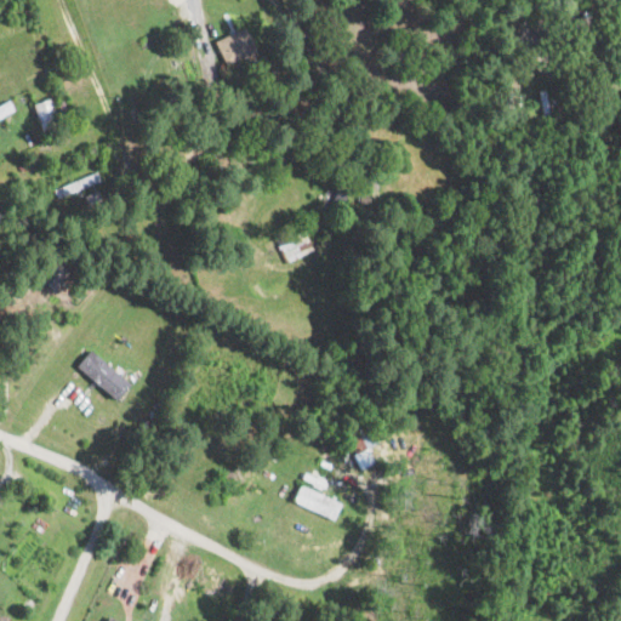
[(228,64),(227,66),(215,43),(246,27),(258,50),(228,64)]
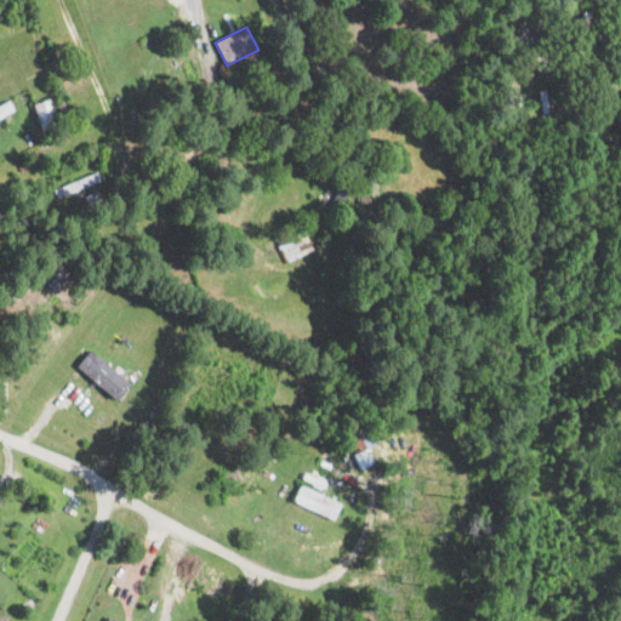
[(573,112),(557,112),(557,89),(584,89),(584,112),(573,112)]
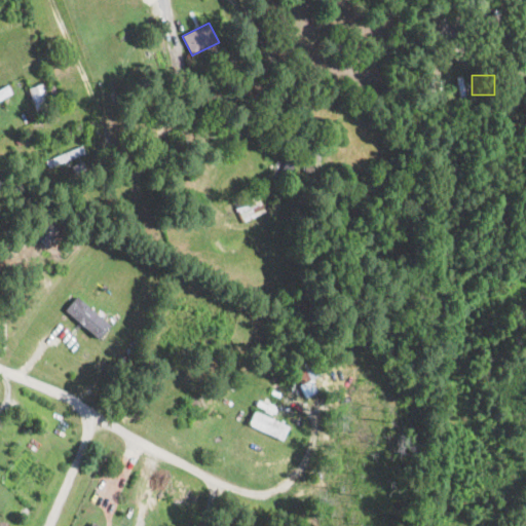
[(51,109),(37,113),(29,88),(44,83),(51,109)]
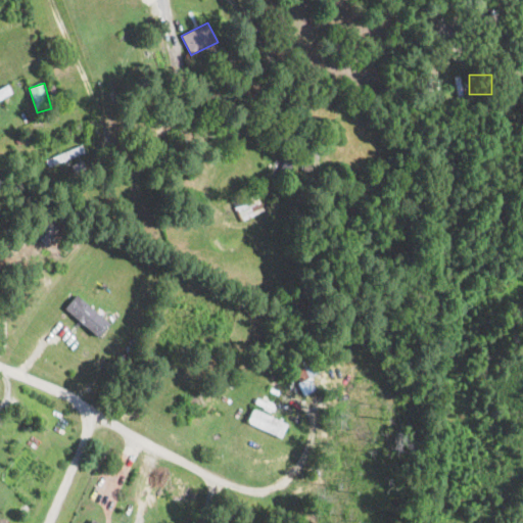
[(59,100),(55,102),(48,84),(52,83),(59,100)]
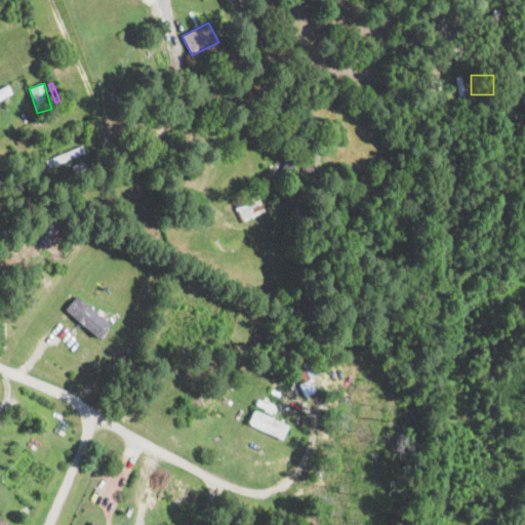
[(0,101),(0,89),(7,86),(12,94),(0,101)]
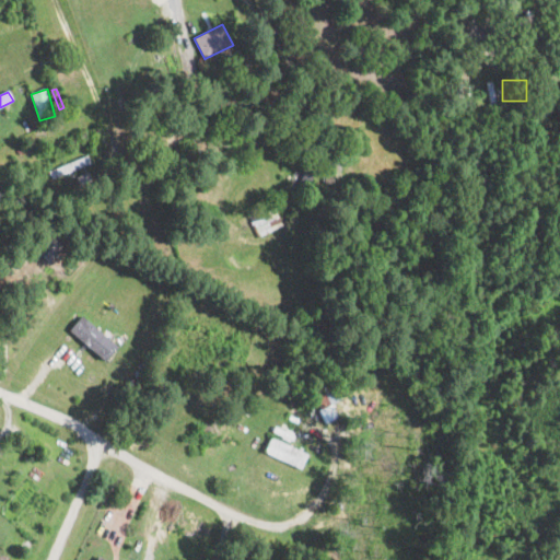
[(463,112),(462,112),(462,103),(474,103),(474,112),(463,112)]
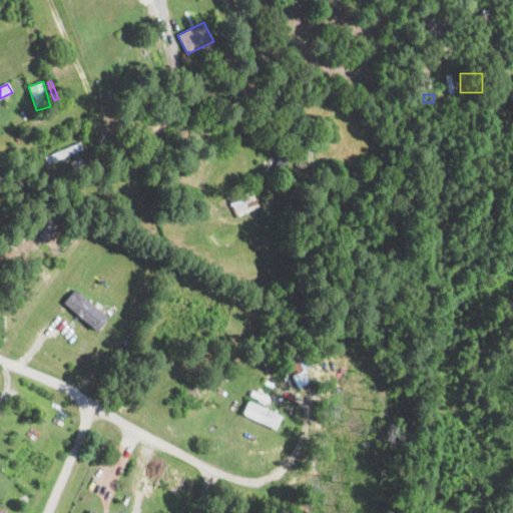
[(33,136),(26,139),(23,134),(30,130),(33,136)]
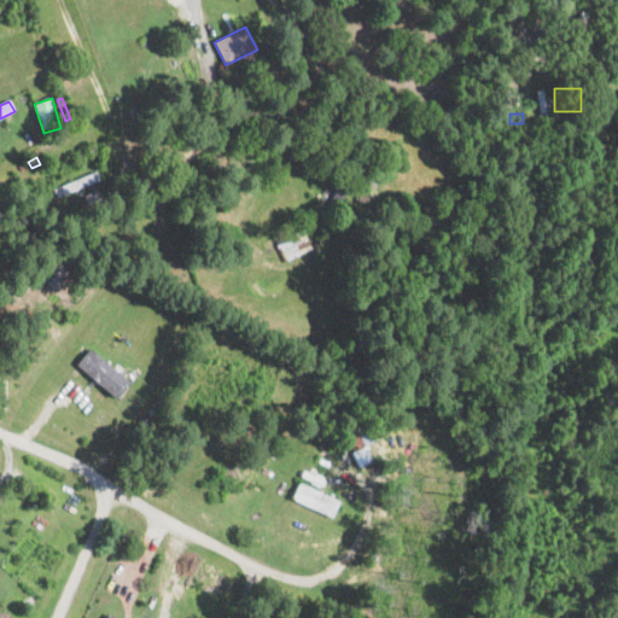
[(59,198),(58,198),(54,190),(97,173),(100,180),(59,198)]
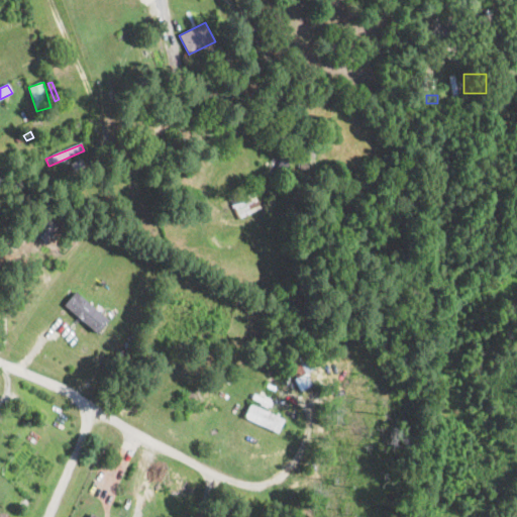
[(78,170),(74,172),(70,160),(80,156),(81,154),(86,167),(78,170)]
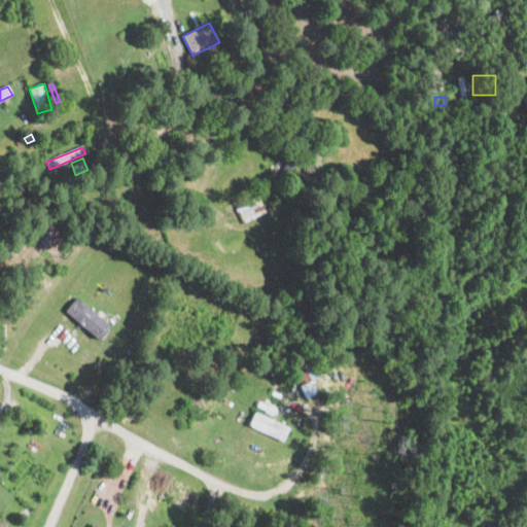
[(314,172),(314,174),(305,173),(306,163),(315,164),(314,172)]
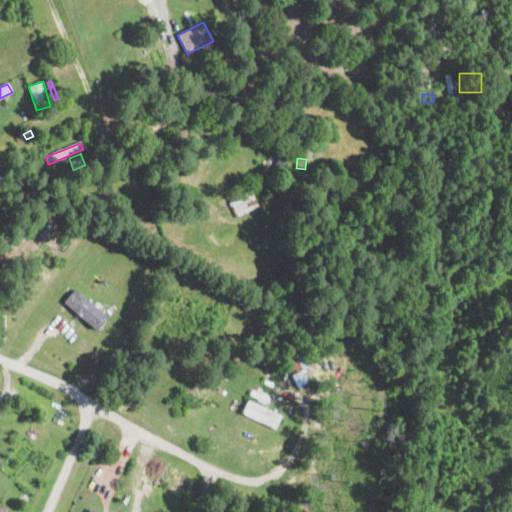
[(249,185),(252,190),(251,190),(258,206),(236,216),(229,202),(225,194),(238,188),(238,189),(249,184),(249,185)]
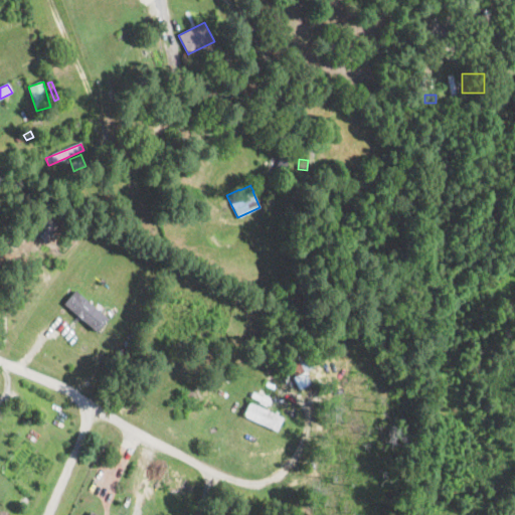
[(23,198),(18,204),(13,200),(18,194),(23,198)]
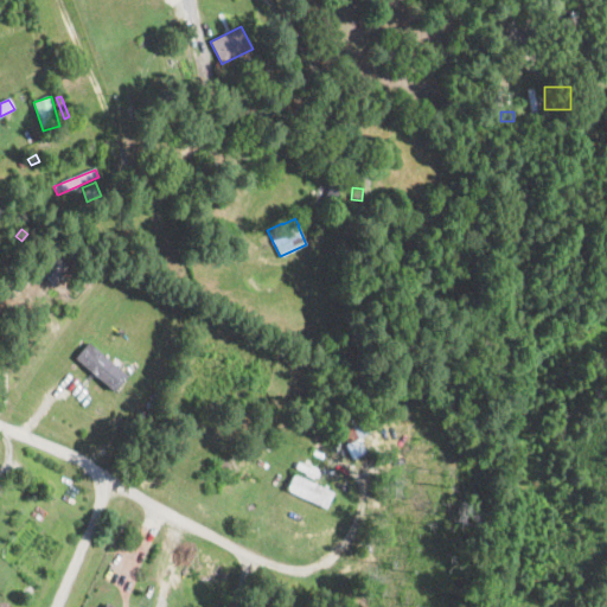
[(353,247),(351,259),(343,257),(345,246),(353,247)]
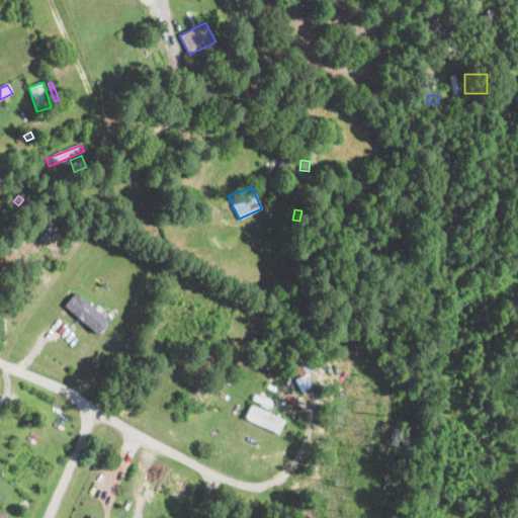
[(300,227),(298,233),(290,231),(292,224),(300,226),(300,227)]
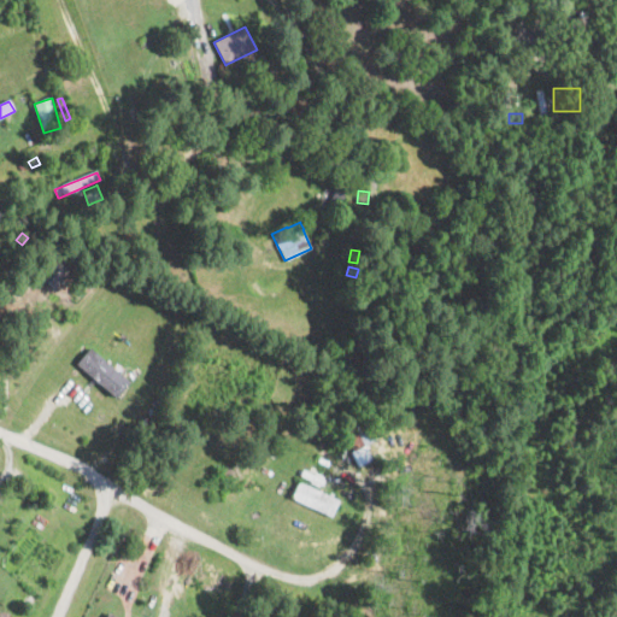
[(475,356),(468,351),(472,344),(480,348),(475,356)]
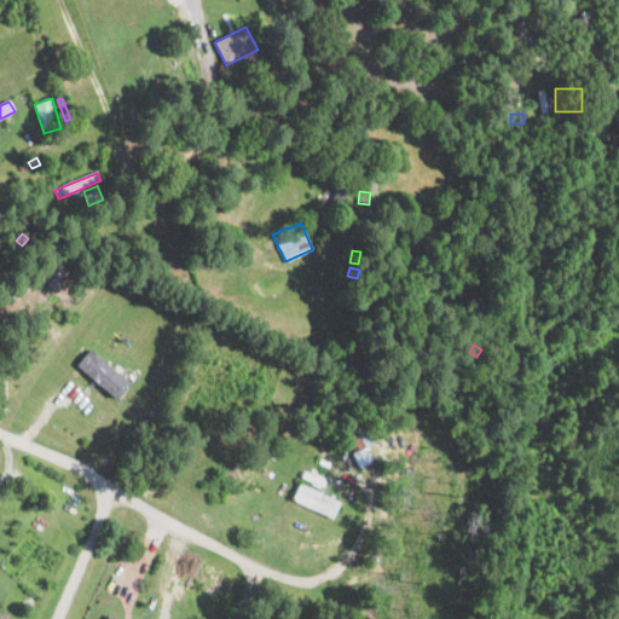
[(129,382),(116,398),(77,363),(90,348),(129,382)]
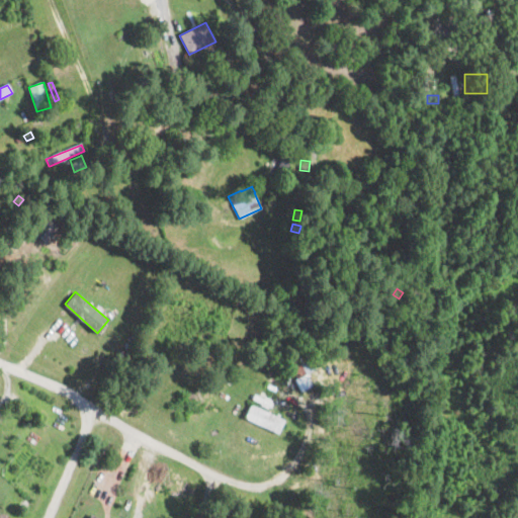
[(308,389),(301,392),(283,355),(288,352),(294,349),(314,385),(308,389)]
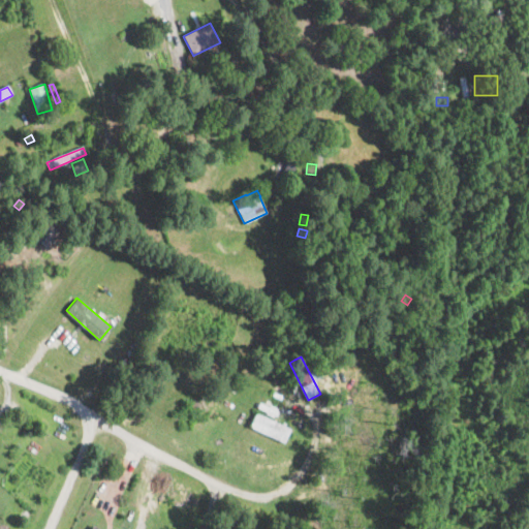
[(284,442),(283,443),(249,427),(255,412),(290,430),(284,442)]
